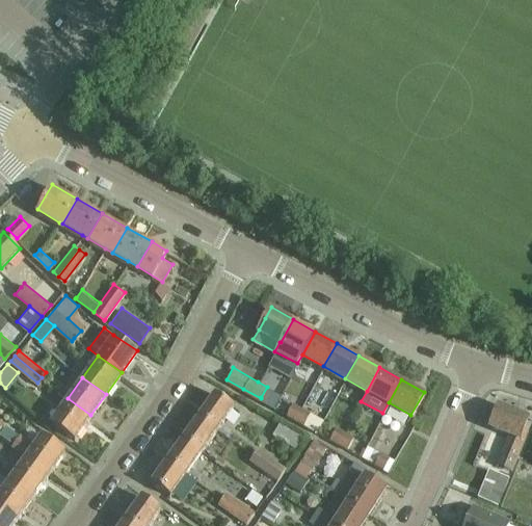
[(215,391),(198,413),(217,426),(234,403),(215,391)]
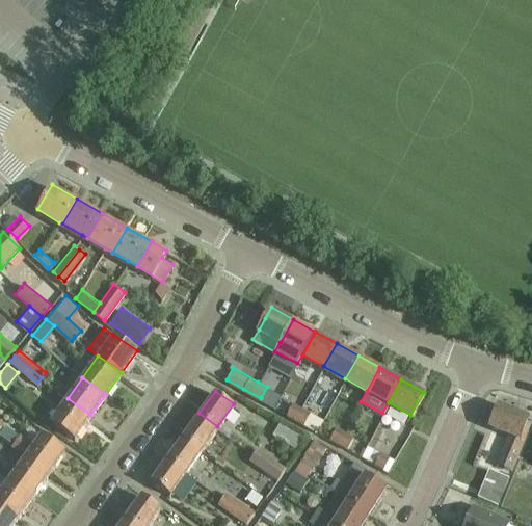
[(75,437),(90,415),(68,398),(52,420),(75,437)]
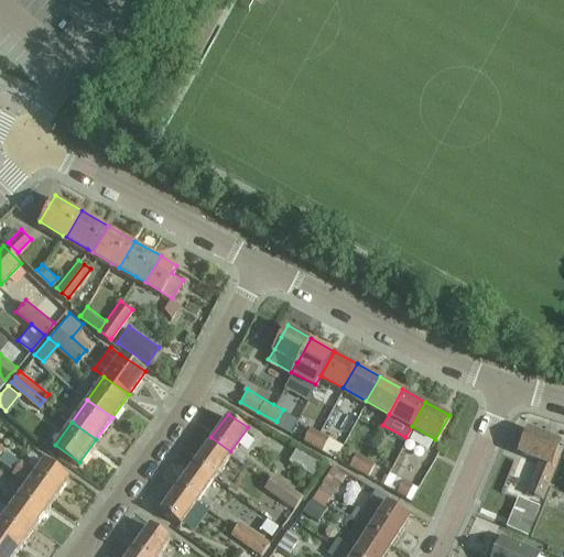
[(303,438),(312,444),(320,429),(311,425),(304,437),(303,438)]
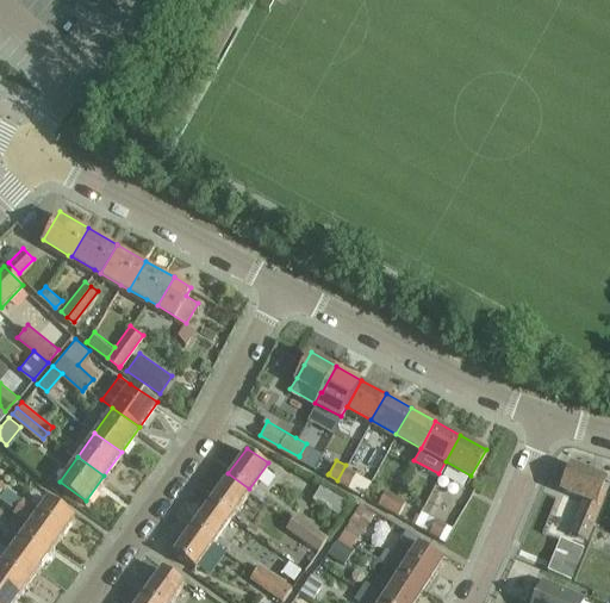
[(562,486),(586,495),(583,504),(582,504),(571,528),(587,535),(607,488),(602,485),(605,477),(572,464),(562,486)]
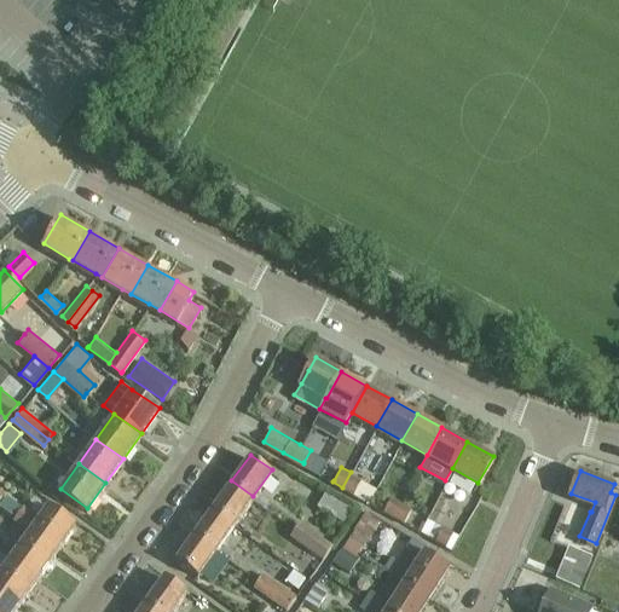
[(351,472),(342,488),(353,492),(353,490),(360,477),(351,472)]
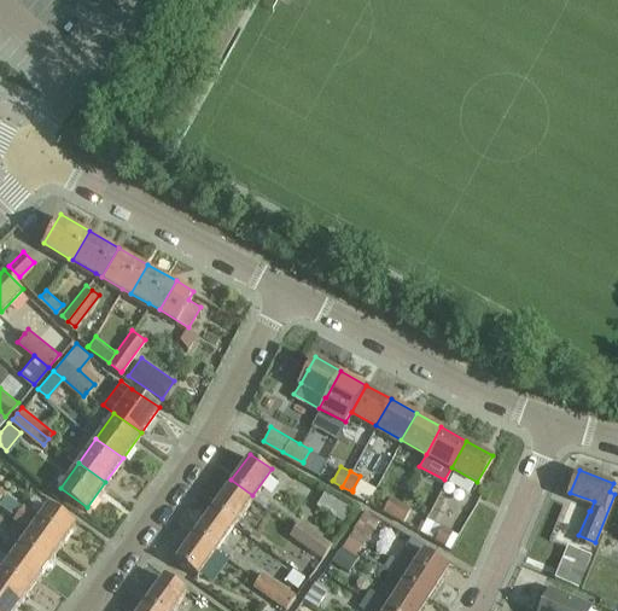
[(231,479),(213,505),(234,521),(252,495),(231,479)]
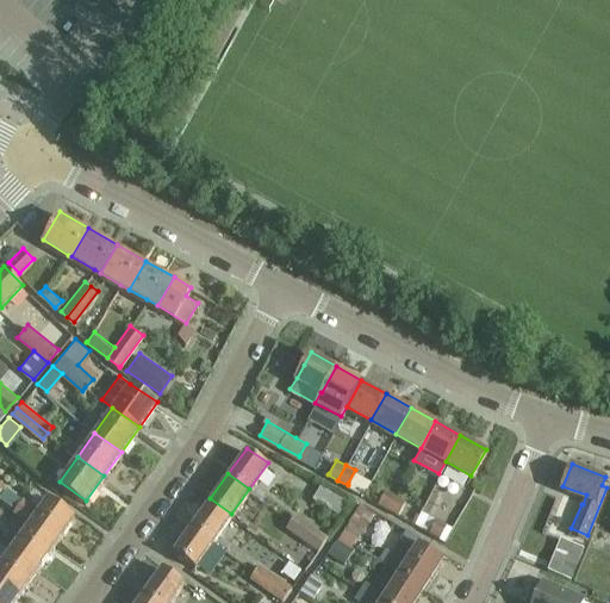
[(312,496),(340,511),(347,498),(319,484),(312,496)]
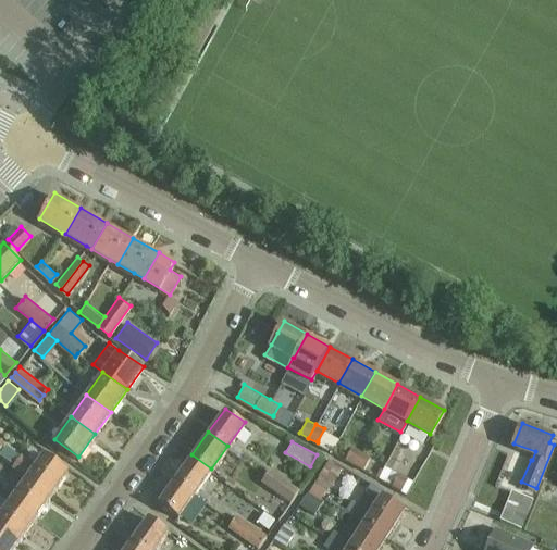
[(345,459),(354,463),(361,449),(351,445),(345,457),(345,459)]
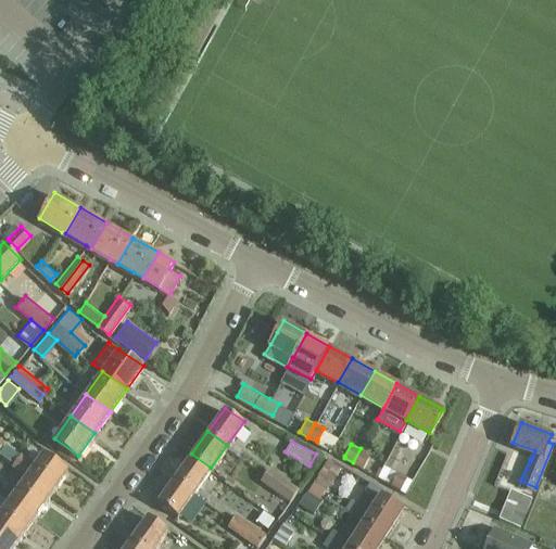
[(361,448),(353,462),(363,467),(369,452),(361,448)]
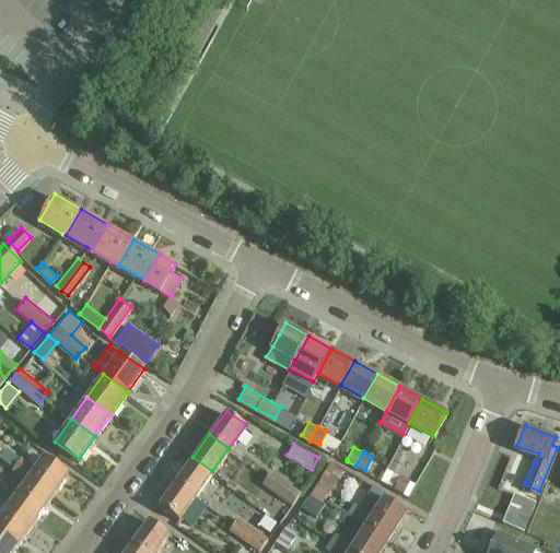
[(13,466),(12,468),(27,479),(53,496),(69,473),(44,456),(36,467),(21,456),(13,466)]
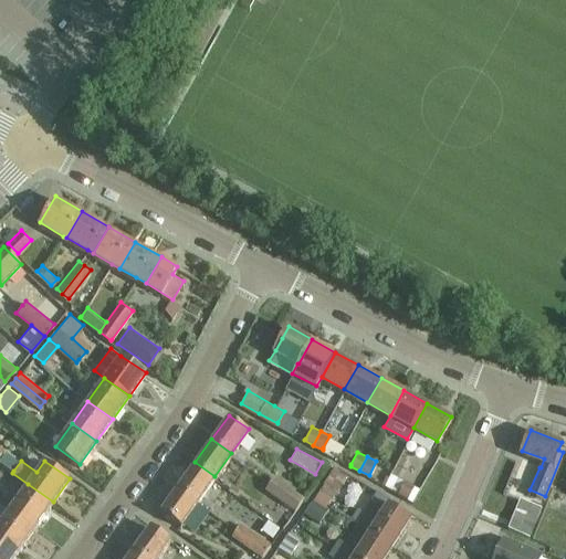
[(195,462),(178,485),(198,499),(215,476),(195,462)]
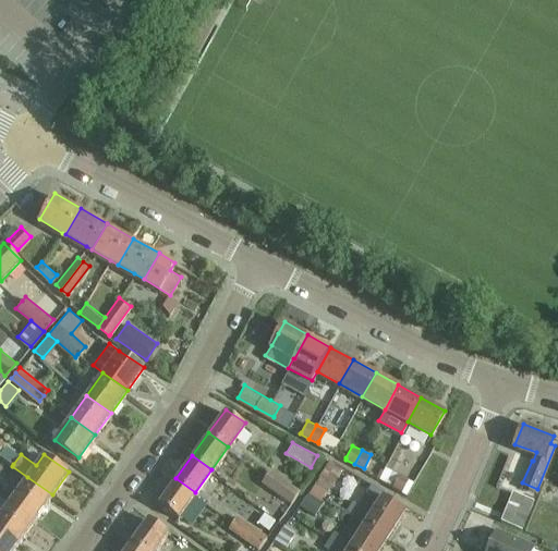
[(329,458),(319,475),(332,482),(342,466),(329,458)]
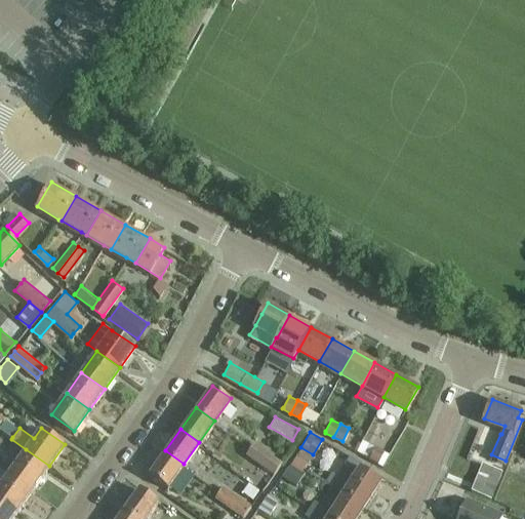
[(363,438),(357,448),(363,452),(369,442),(363,438)]
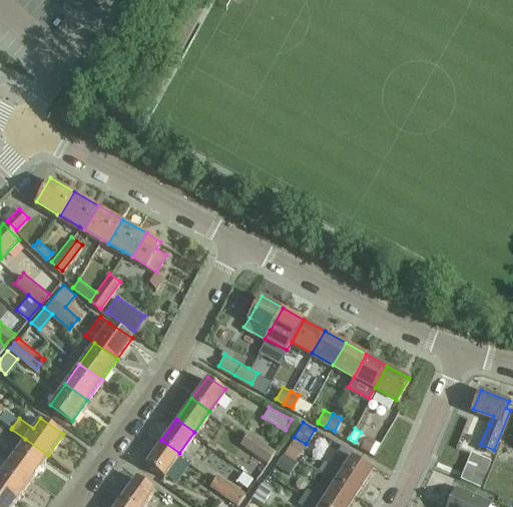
[(244,436),(272,455),(276,449),(248,430),(244,436)]
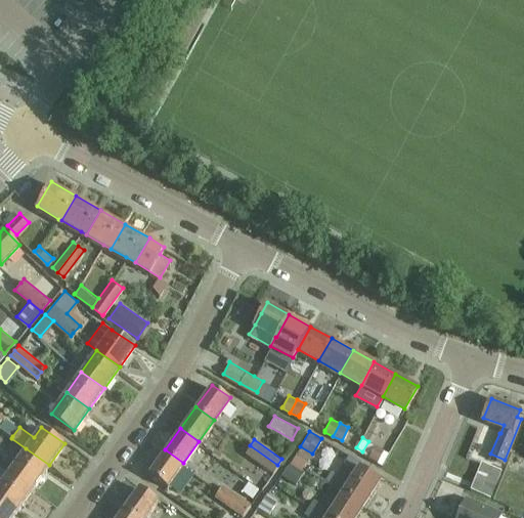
[(368,456),(377,461),(378,460),(383,449),(375,444),(368,455),(368,456)]
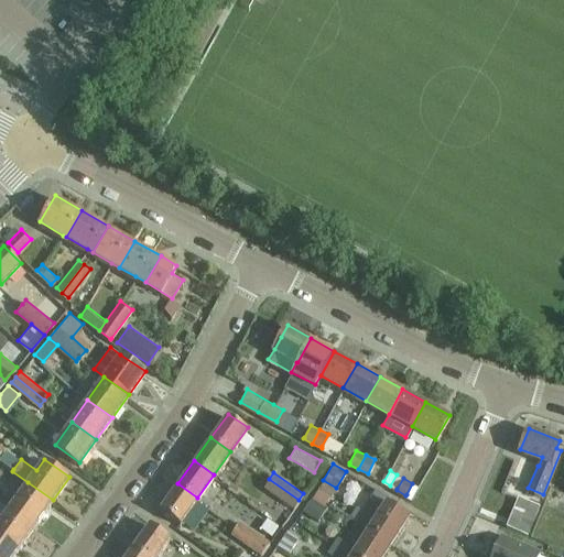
[(294,506),(299,500),(269,479),(264,485),(294,506)]
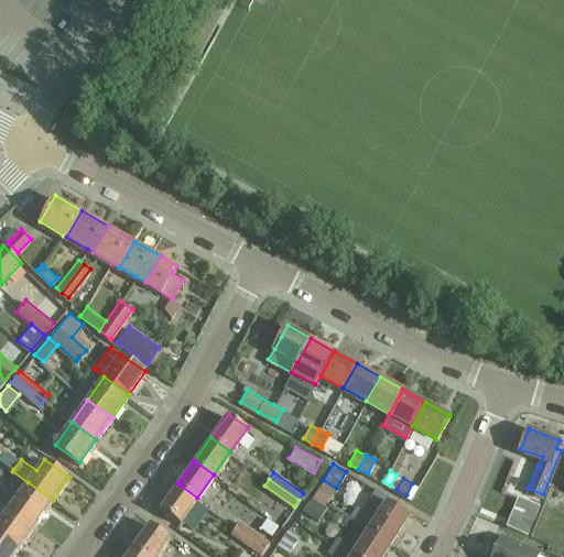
[(28,482),(11,505),(36,523),(53,500),(28,482)]
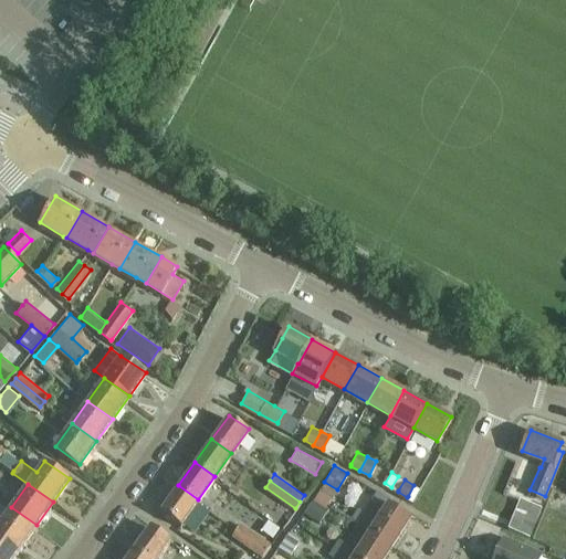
[(181,524),(198,499),(178,485),(161,509),(181,524)]
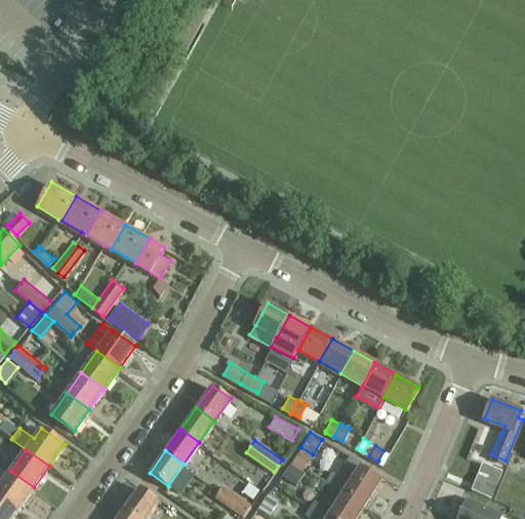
[(357,472),(344,492),(364,505),(380,479),(361,467),(363,463),(350,454),(344,464),(357,472)]
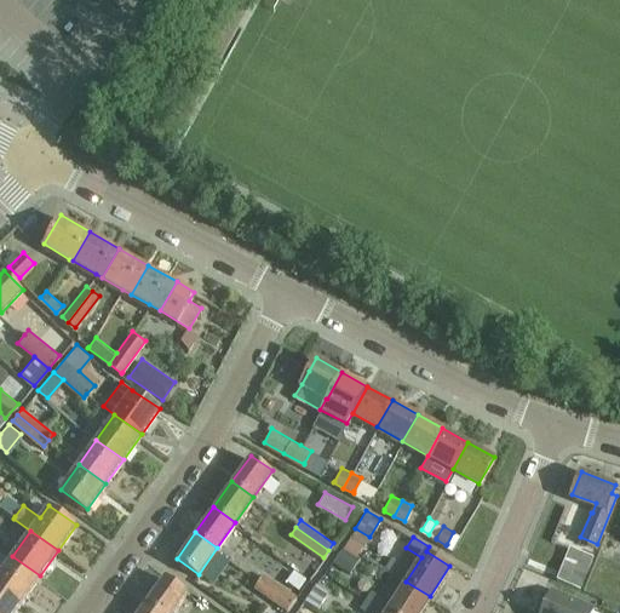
[(593,553),(572,543),(557,576),(580,585),(593,553)]
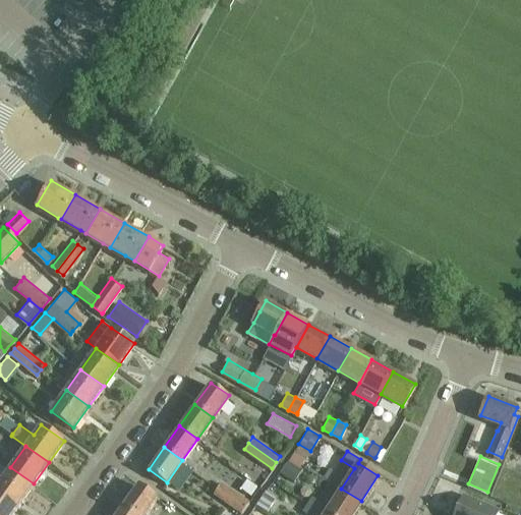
[(281,469),(293,478),(302,467),(289,458),(281,469)]
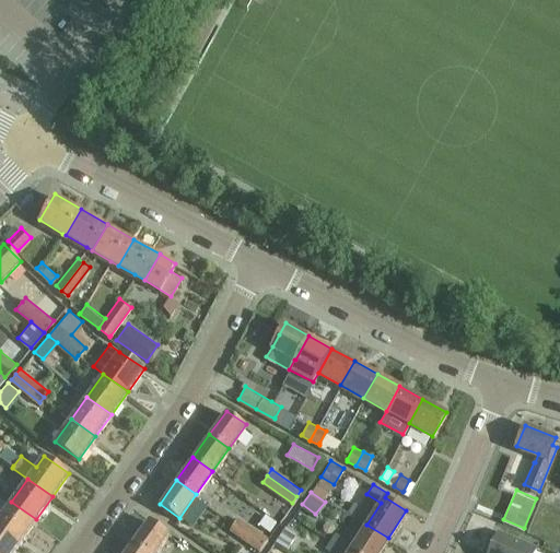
[(11,502),(0,517),(0,527),(20,541),(36,519),(11,502)]
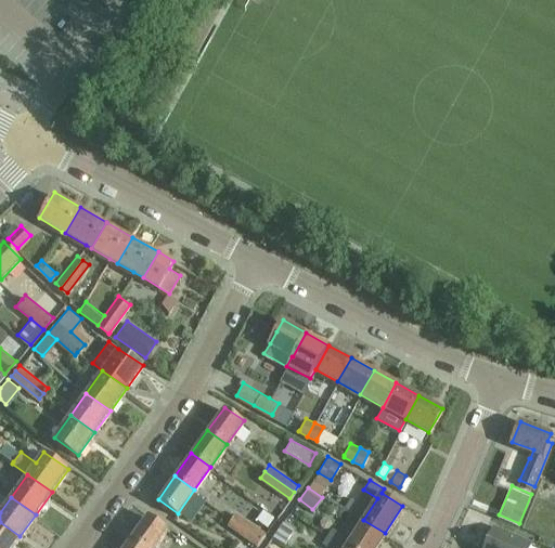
[(232,517),(260,537),(265,531),(236,510),(232,517)]
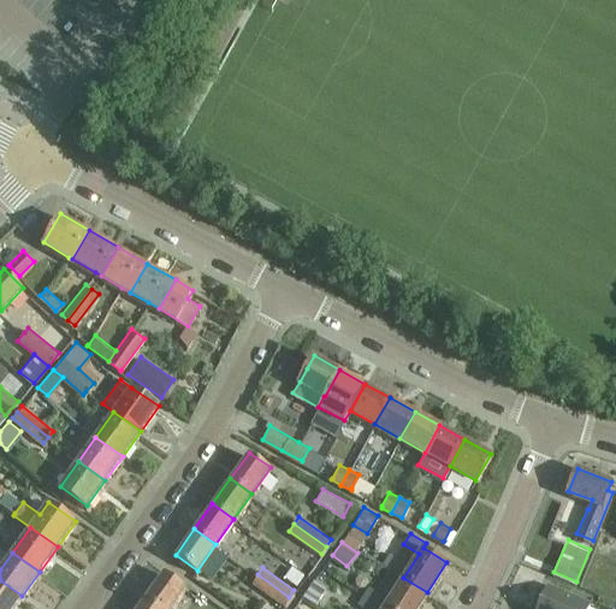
[(164,572),(146,597),(161,608),(169,608),(185,586),(164,572)]
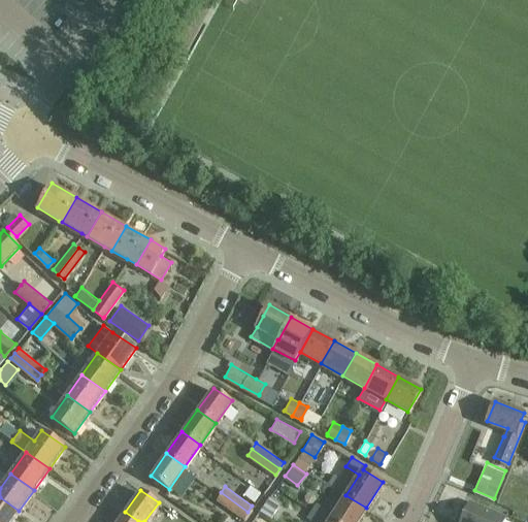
[(243,517),(248,512),(221,492),(217,498),(243,517)]
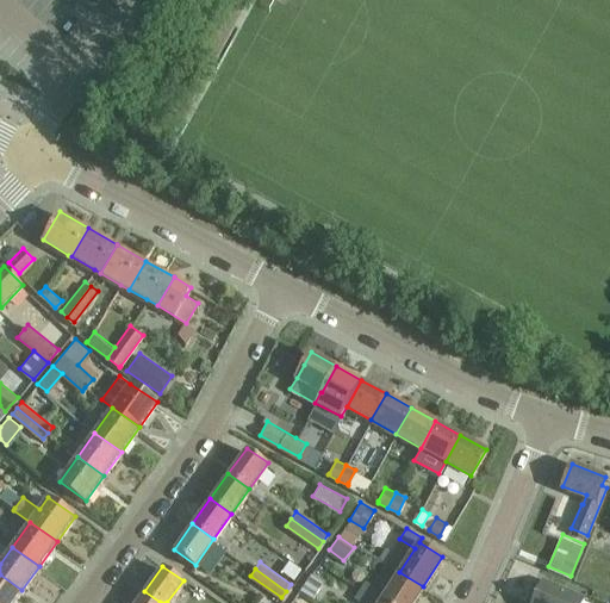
[(311,572),(299,589),(311,596),(323,580),(311,572)]
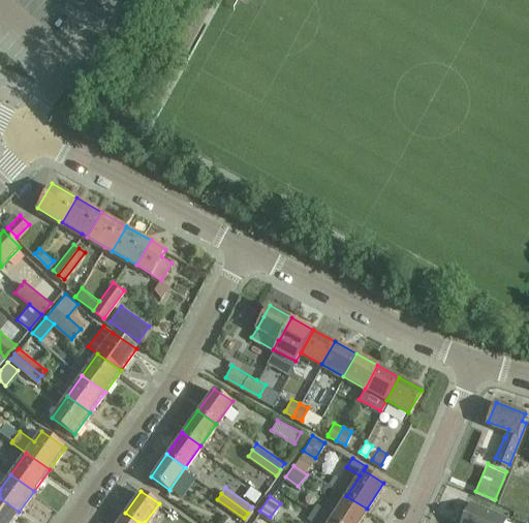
[(312,510),(333,522),(356,522),(367,509),(346,496),(334,516),(327,511),(328,510),(316,502),(312,510)]
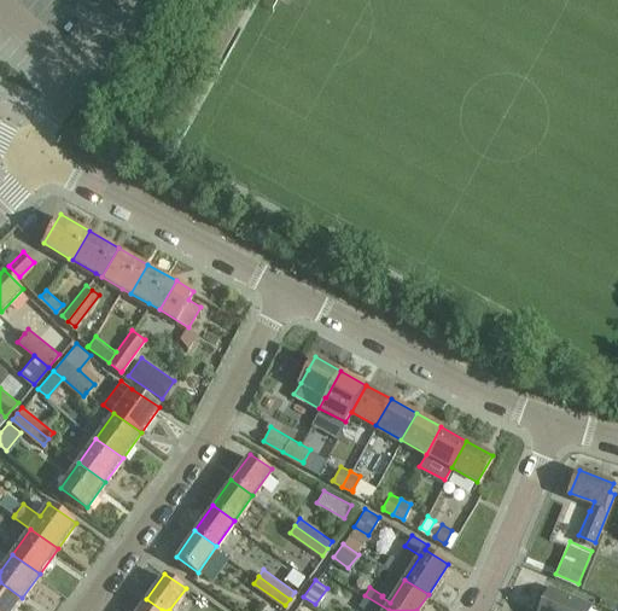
[(0,610),(12,610),(22,598),(0,582),(0,610)]
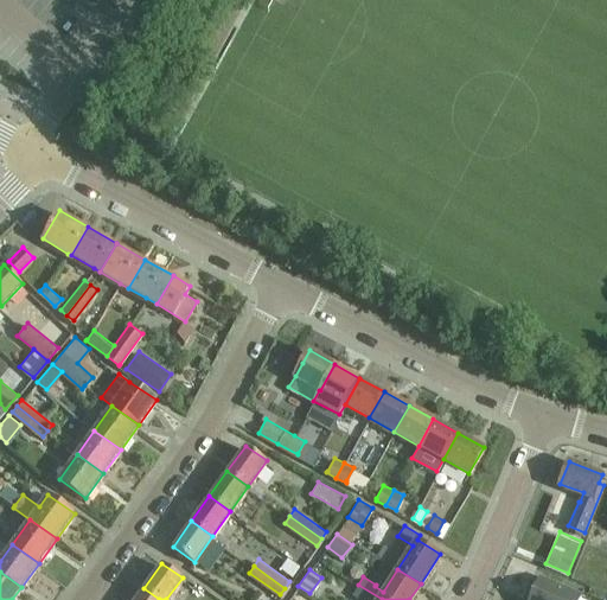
[(541,575),(529,599),(577,599),(581,593),(541,575)]
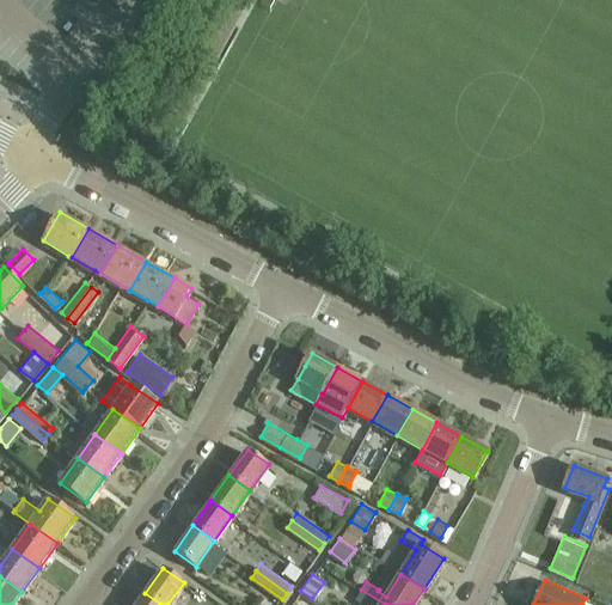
[(385,604),(361,590),(355,598),(365,604),(385,604)]
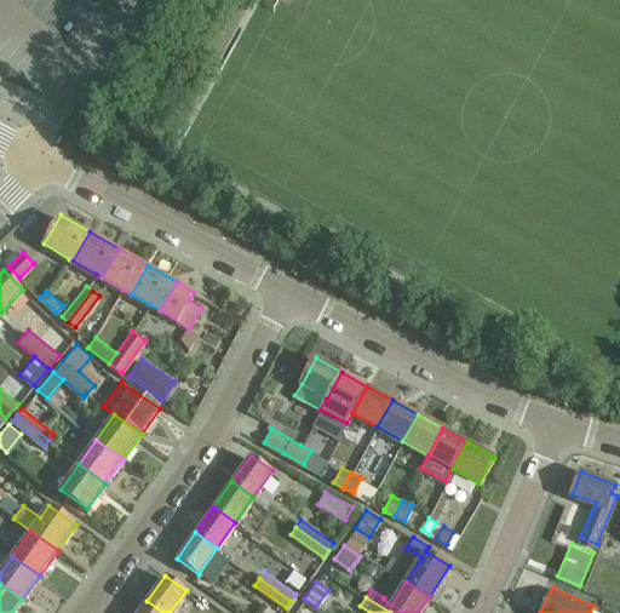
[(162,612),(147,601),(137,612),(162,612)]
